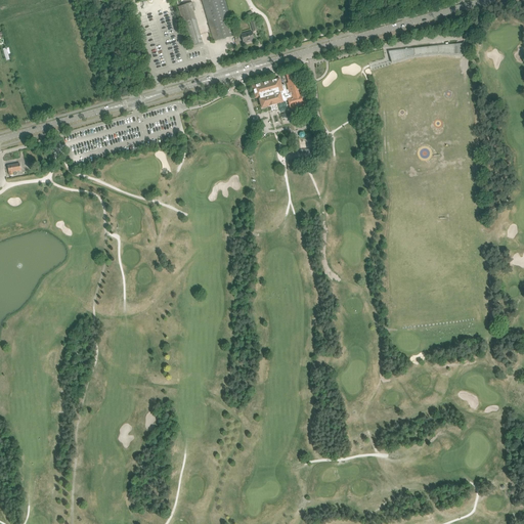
[(202,0),(214,41),(234,36),(224,0),(202,0)]
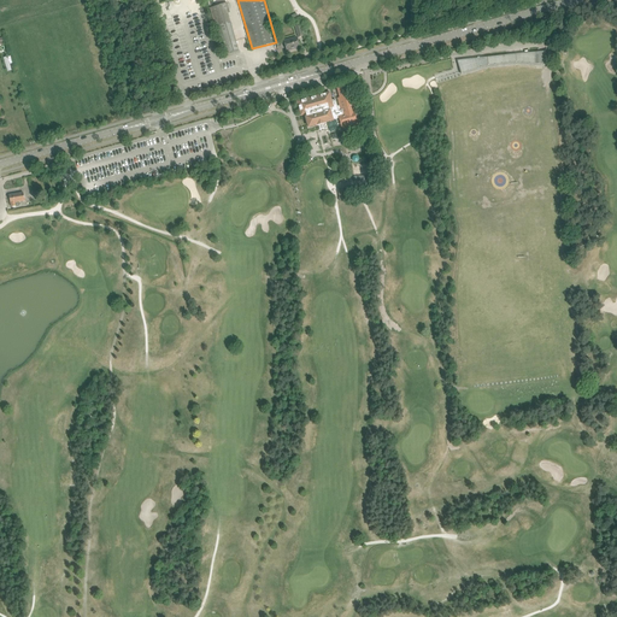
[(219,40),(223,54),(239,51),(228,13),(230,12),(228,3),(210,7),(219,40)]
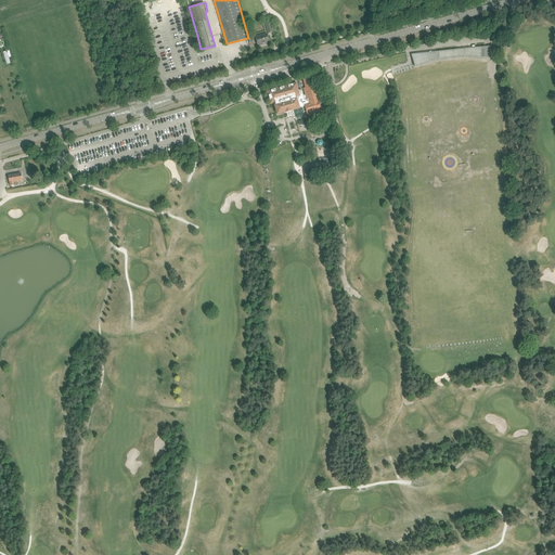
[(256,37),(258,46),(270,42),(267,34),(256,37)]
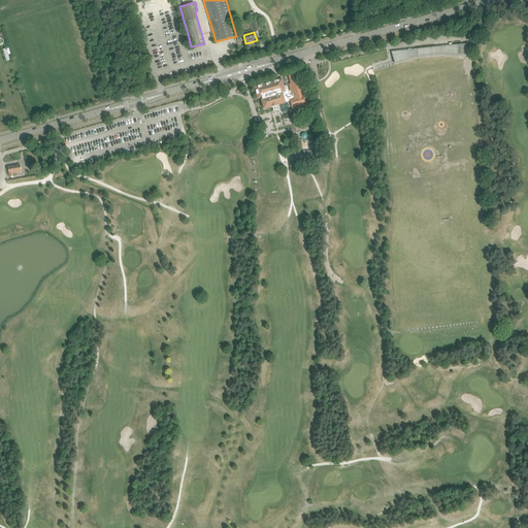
[(466,45),(392,53),(394,65),(398,63),(406,61),(418,58),(422,58),(430,57),(441,56),(446,56),(453,57),(461,57),(466,58),(466,45)]
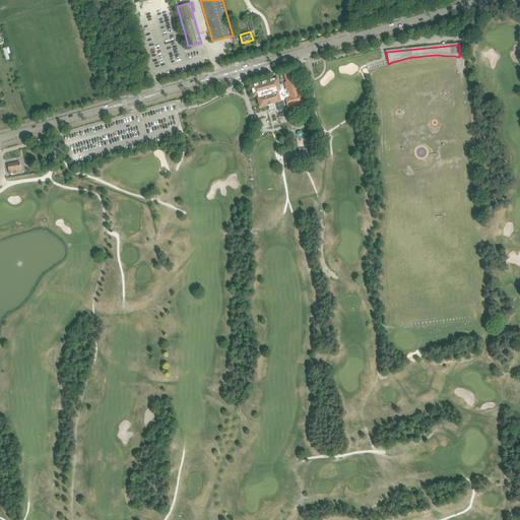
[(381,51),(366,52),(367,60),(382,58),(381,51)]
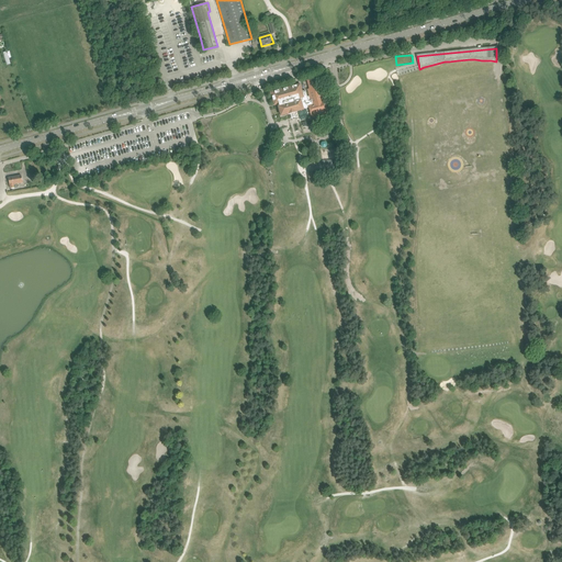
[(311,116),(332,111),(330,105),(328,105),(327,100),(323,101),(318,87),(317,87),(315,78),(307,80),(310,89),(307,90),(311,101),(308,101),(305,91),(302,91),(300,85),(271,92),(274,105),(279,104),(279,107),(281,116),(288,114),(288,115),(290,114),(291,119),(295,117),(294,113),(296,113),(296,112),(303,110),(308,108),(311,116)]
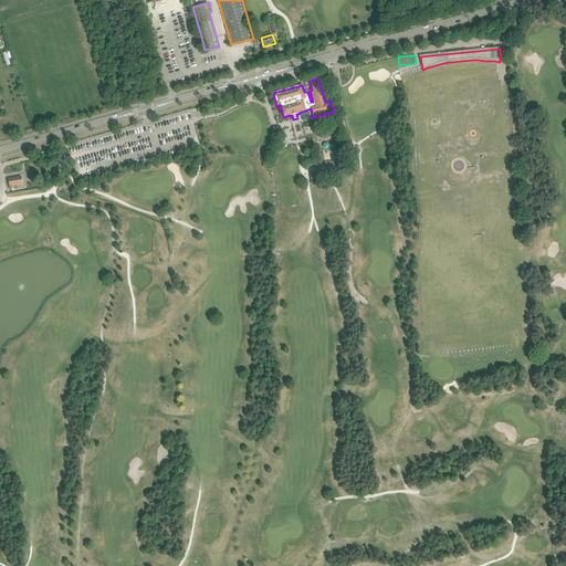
[(321,181),(321,179),(325,178),(324,171),(320,171),(310,173),(311,182),(321,181)]
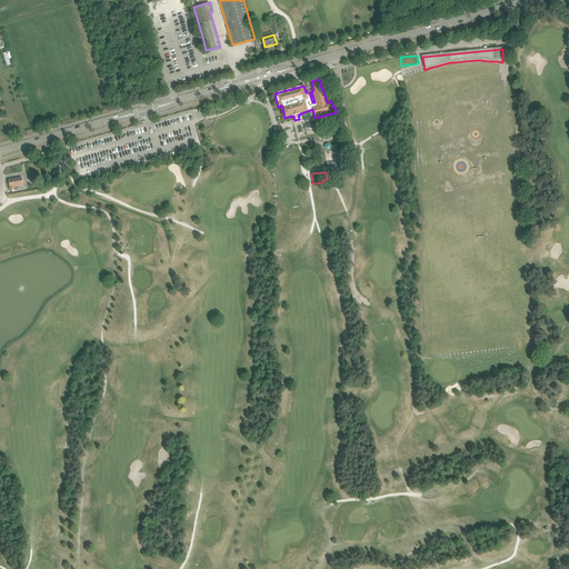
[(22,186),(21,178),(8,180),(10,188),(10,191),(15,190),(13,187),(22,186)]
